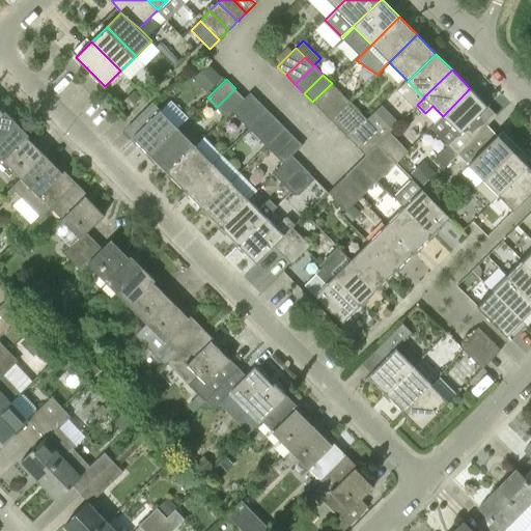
[(312,102),(322,111),(340,92),(332,83),(312,102)]
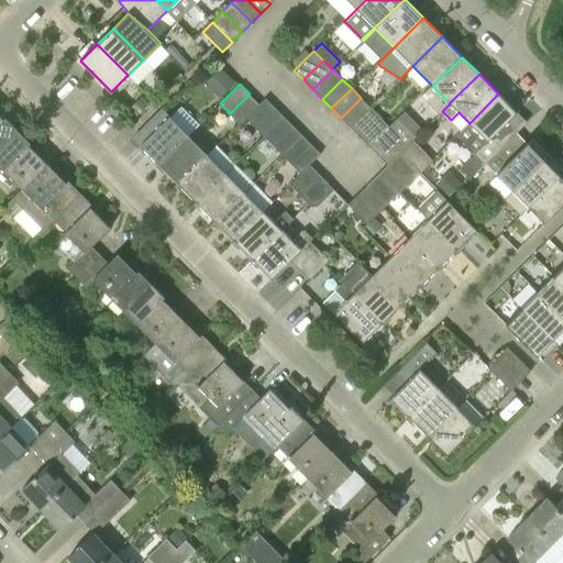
[(239,123),(245,117),(260,103),(250,94),(230,113),(239,123)]
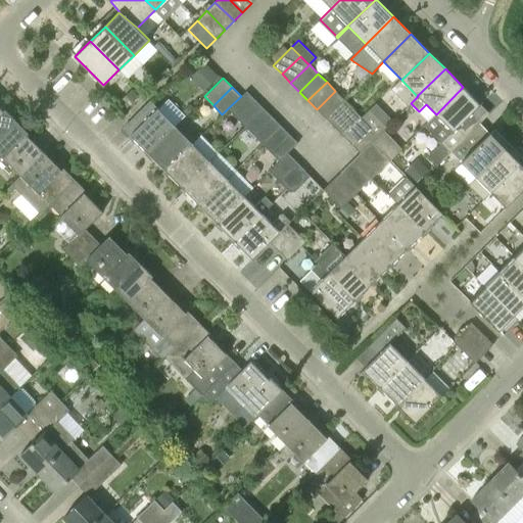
[(437,165),(450,151),(480,123),(471,113),(480,104),(463,87),(436,114),(453,131),(441,142),(428,156),(437,165)]
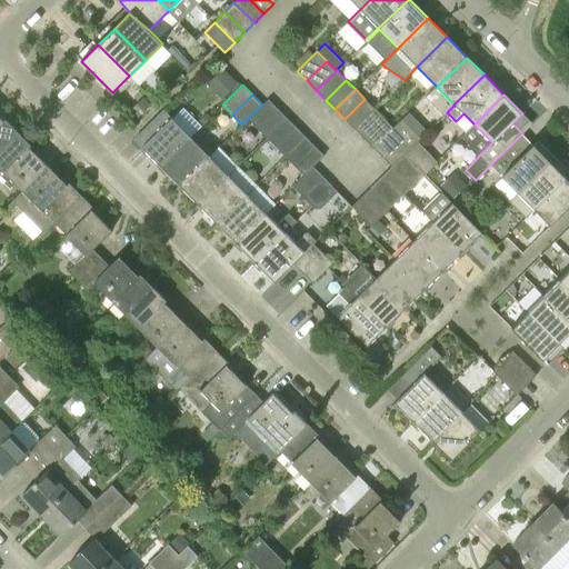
[(248,118),(257,128),(277,108),(268,99),(262,105),(248,118)]
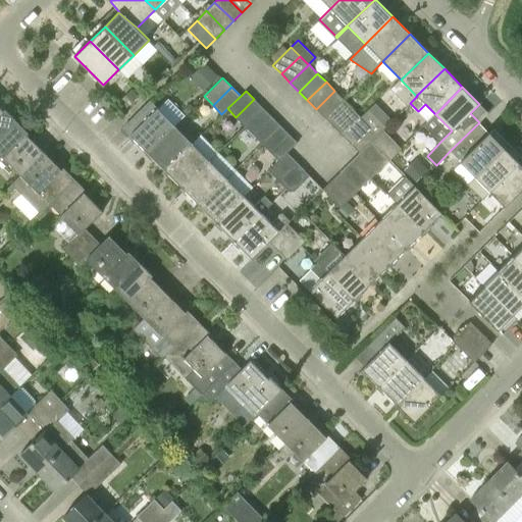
[(316,109),(325,118),(344,100),(334,91),(316,109)]
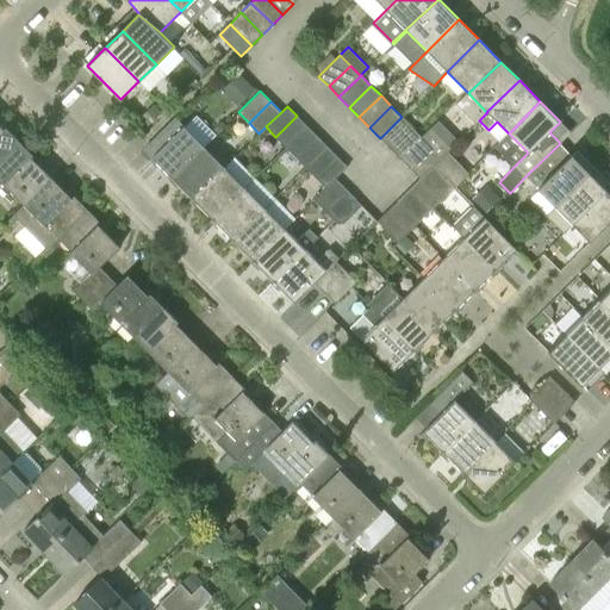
[(275,137),(286,147),(307,125),(297,116),(275,137)]
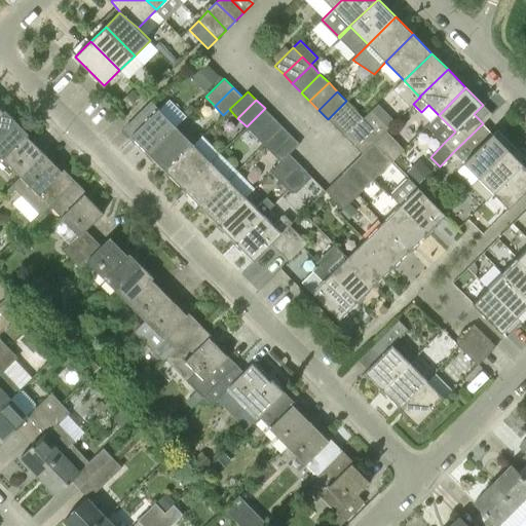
[(328,119),(336,127),(354,109),(346,101),(328,119)]
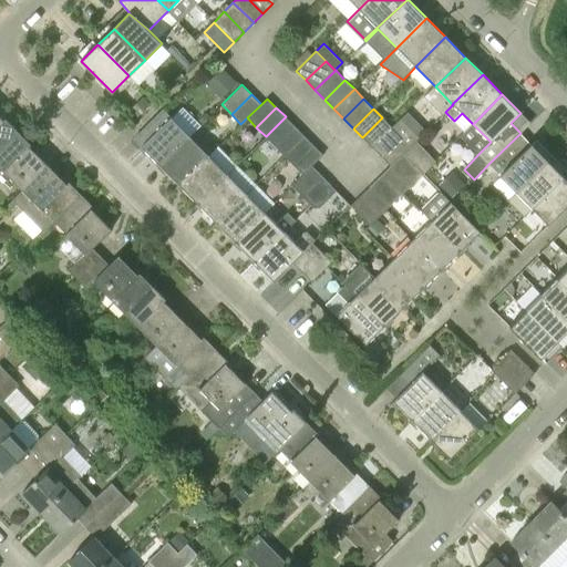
[(266,136),(275,146),(295,126),(286,116),(266,136)]
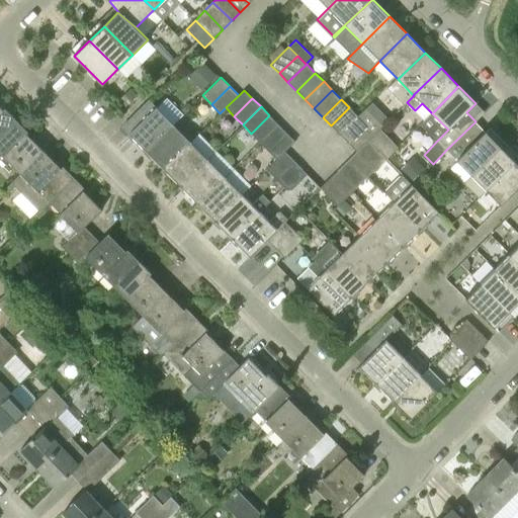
[(0,136),(16,120),(5,108),(3,110),(0,107),(0,136)]
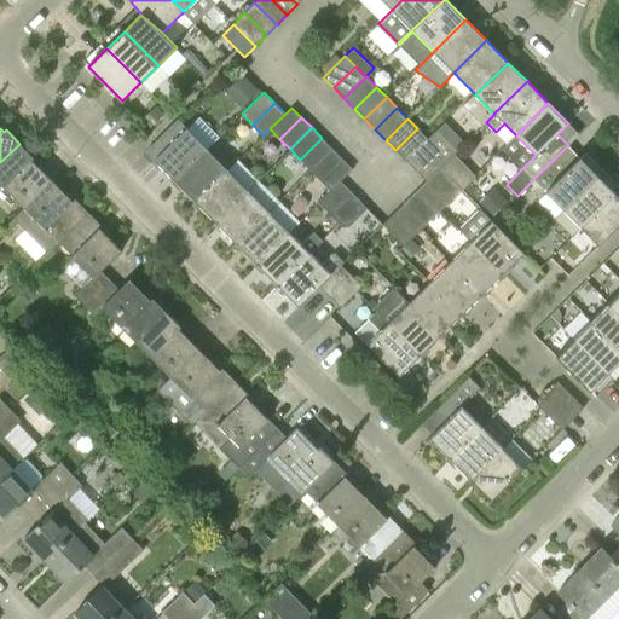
[(155,160),(174,180),(207,149),(186,128),(155,160)]
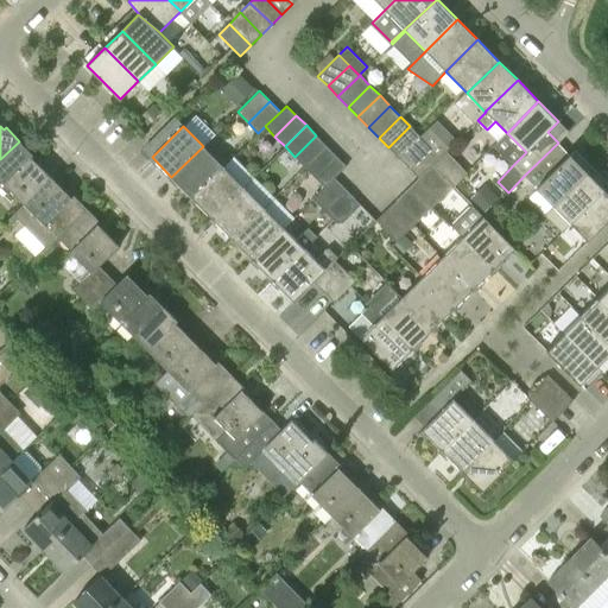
[(388,147),(399,158),(420,137),(410,126),(388,147)]
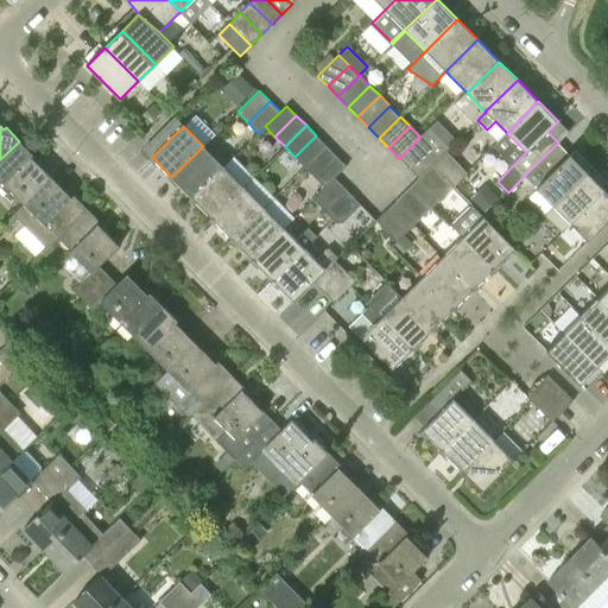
[(399,158),(409,168),(439,138),(430,127),(420,137),(399,158)]
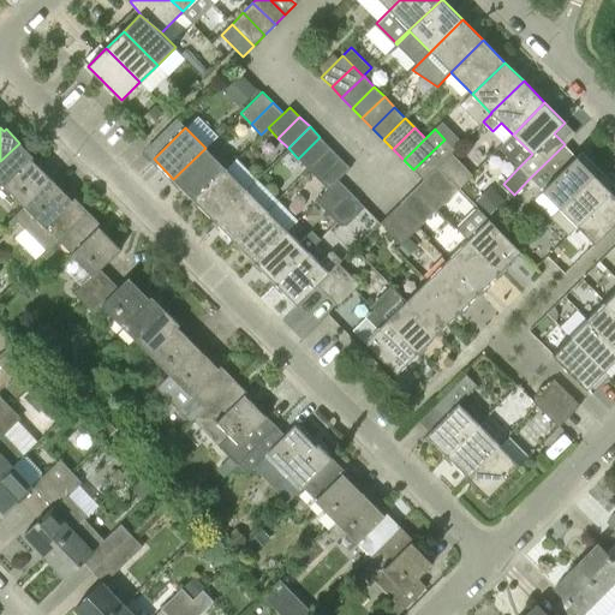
[(298,159),(309,168),(330,148),(320,137),(298,159)]
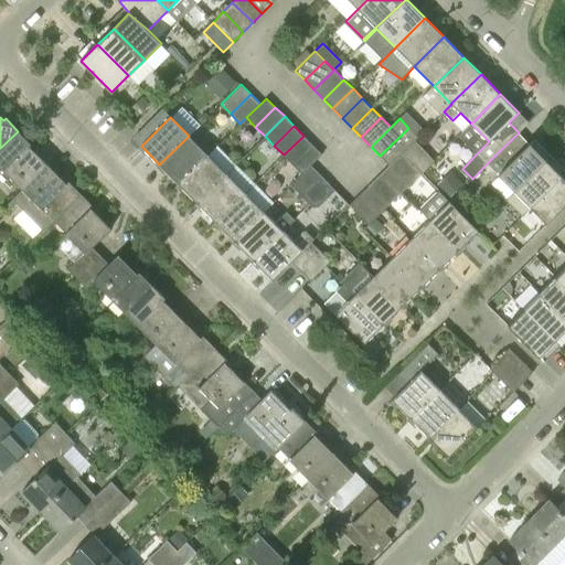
[(388,164),(402,152),(415,140),(417,137),(408,128),(380,156),(388,164)]
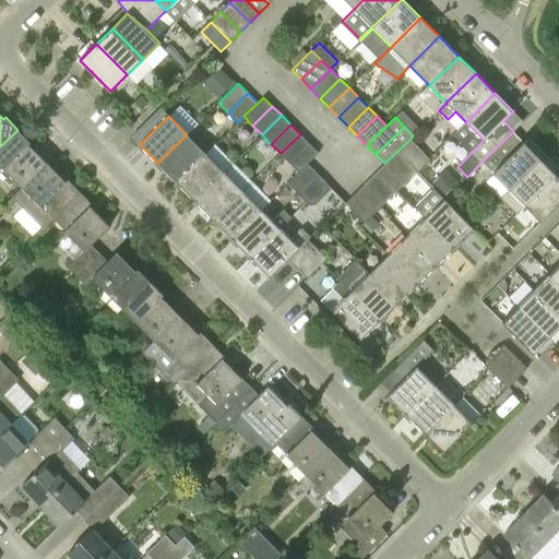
[(0,165),(22,188),(46,163),(28,144),(31,143),(18,130),(0,146),(0,165)]
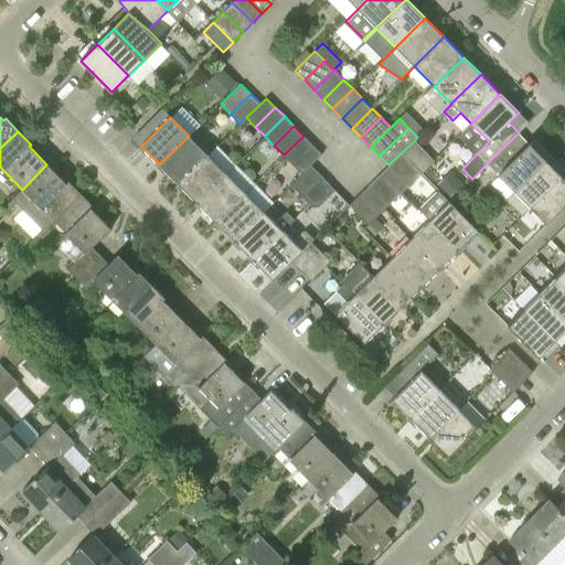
[(487,163),(514,191),(545,160),(519,132),(487,163)]
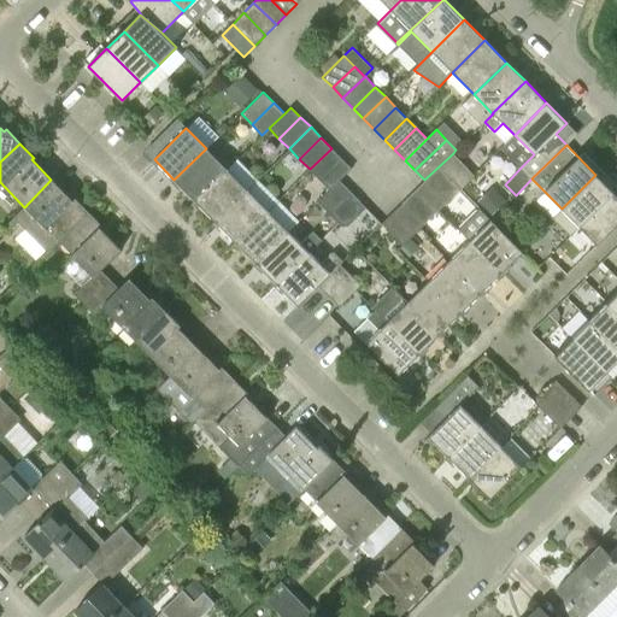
[(174,180),(195,201),(238,160),(236,159),(227,169),(206,148),(174,180)]
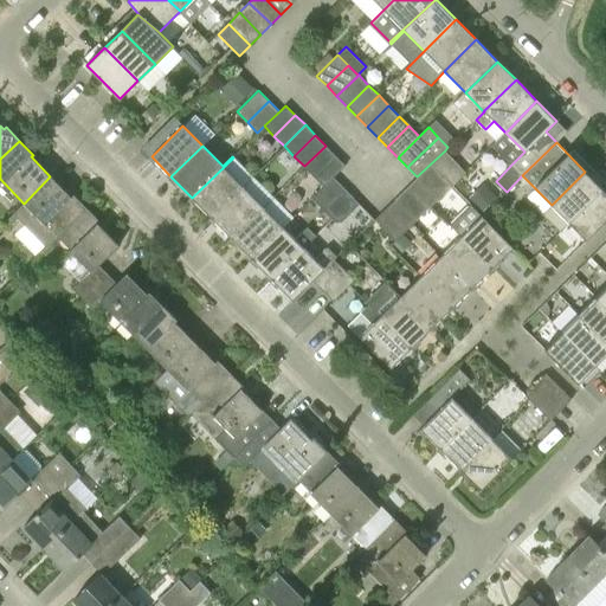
[(304,166),(314,176),(335,155),(326,146),(304,166)]
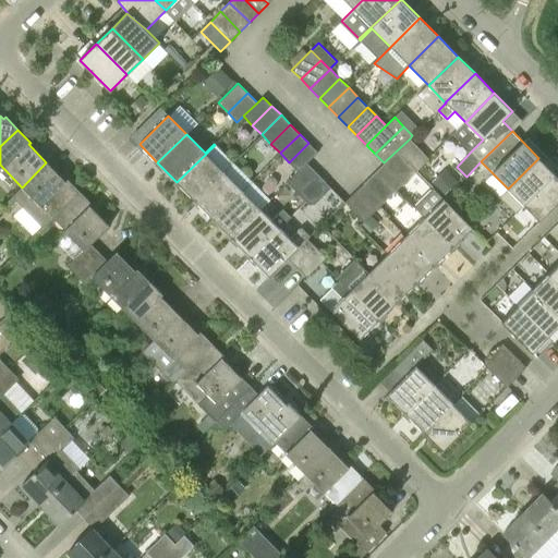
[(423,166),(429,159),(410,138),(397,150),(408,162),(421,174),(426,169),(423,166)]
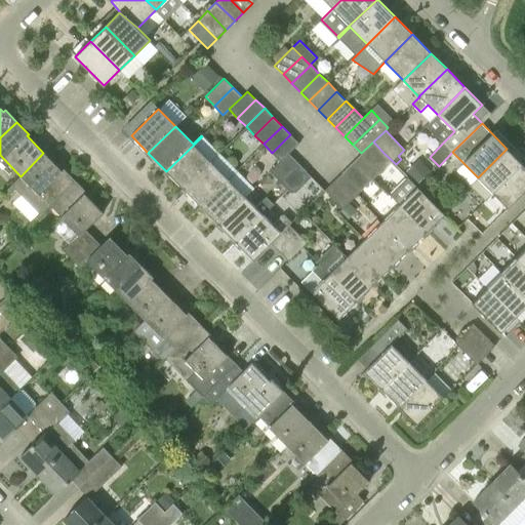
[(280,161),(288,153),(298,144),(290,134),(272,153),(280,161)]
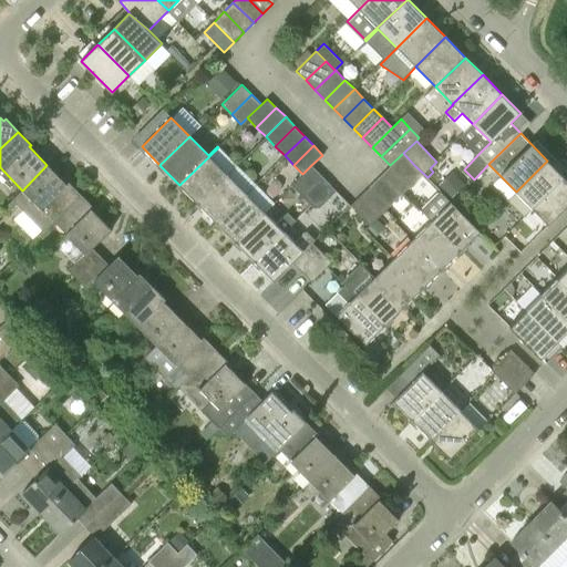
[(179,185),(198,205),(228,175),(227,174),(236,165),(218,147),(179,185)]
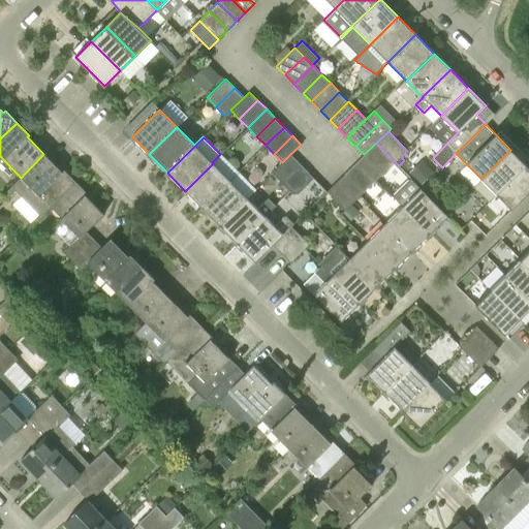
[(373,182),(385,170),(377,163),(386,154),(376,143),(364,154),(354,163),(373,182)]
